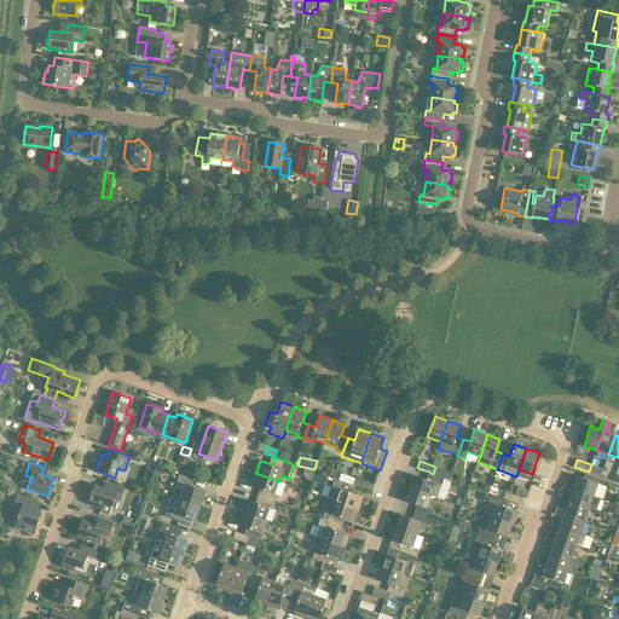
[(194,476),(196,468),(189,466),(185,474),(194,476)]
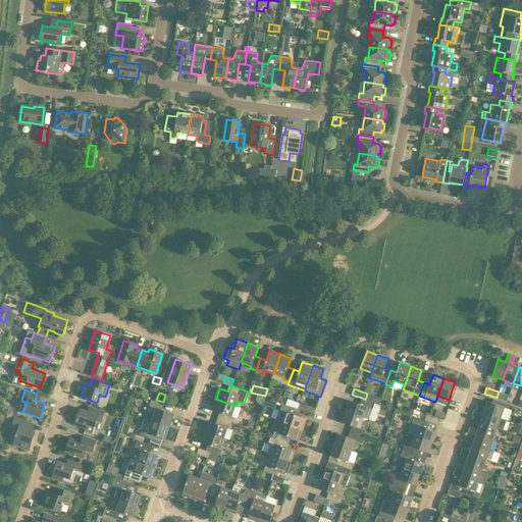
[(350,401),(346,411),(346,412),(363,418),(369,420),(375,403),(365,400),(362,398),(360,404),(350,401)]
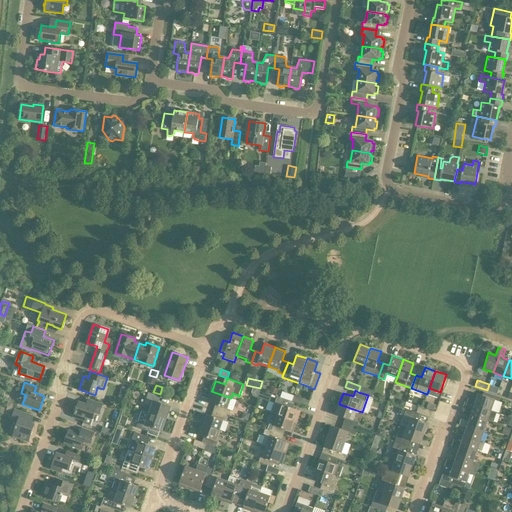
[(217,405),(215,411),(227,415),(229,409),(227,408),(231,398),(211,391),(208,402),(217,405)]
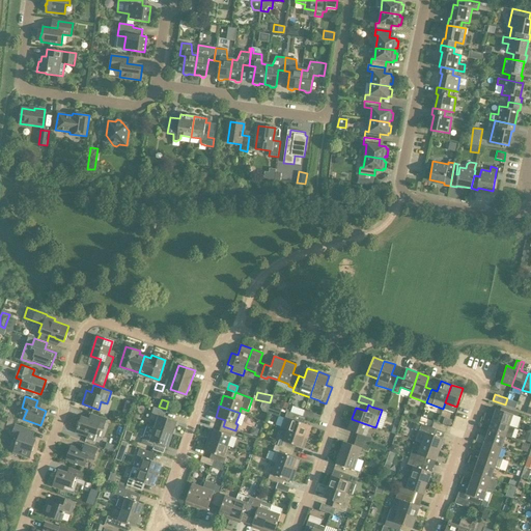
[(172,434),(176,421),(164,417),(166,411),(154,407),(150,418),(157,421),(155,427),(172,434)]
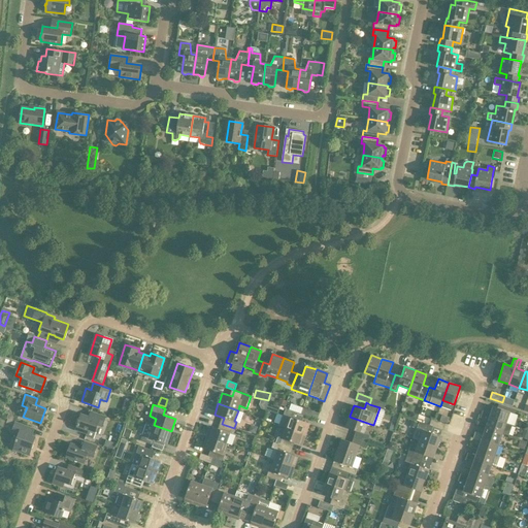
[(491,414),(483,410),(482,415),(506,423),(510,411),(515,414),(516,410),(498,404),(497,407),(493,406),(491,414)]
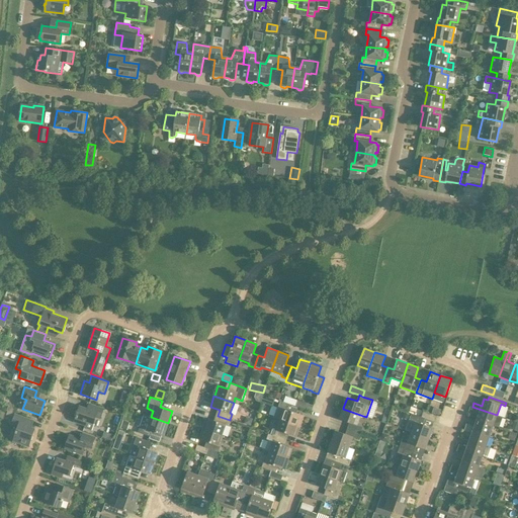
[(299,426),(304,416),(294,412),(296,407),(280,401),(278,407),(277,407),(274,417),(280,420),(299,426)]
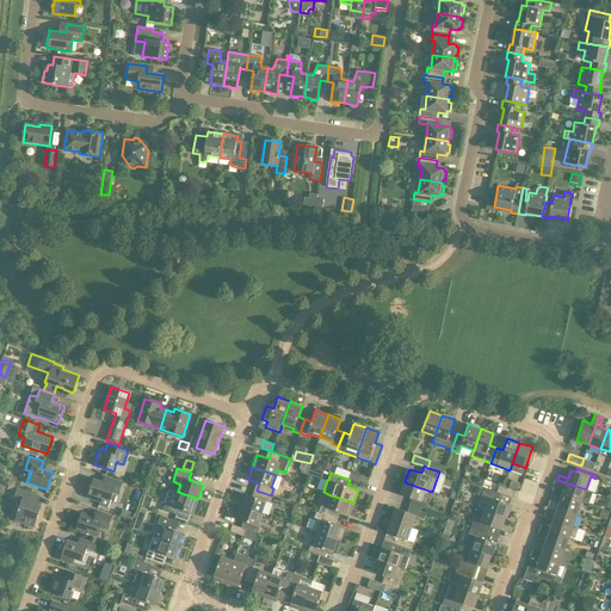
[(100,501),(102,497),(110,500),(113,492),(118,493),(122,481),(109,476),(106,483),(94,479),(87,497),(100,501)]
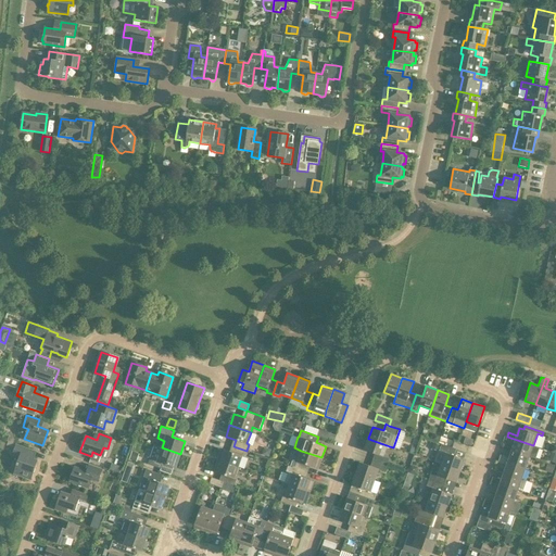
[(337,436),(328,433),(326,439),(335,442),(337,436)]
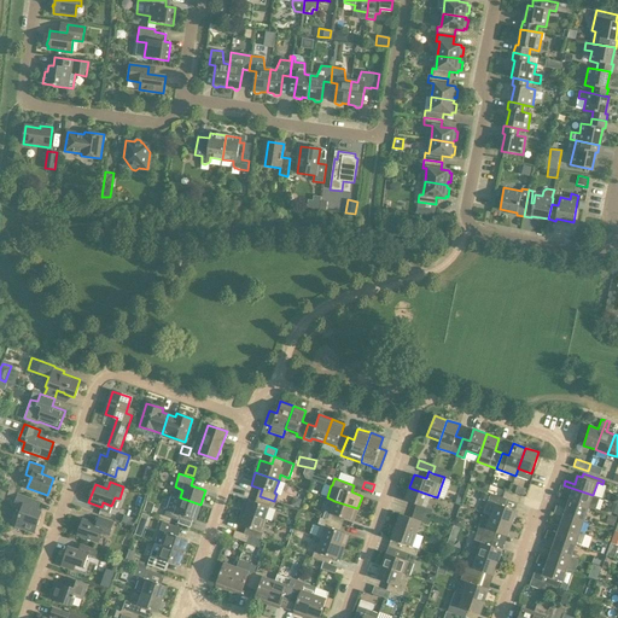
[(569,501),(588,507),(595,511),(600,497),(593,495),(564,485),(563,489),(571,493),(569,501)]
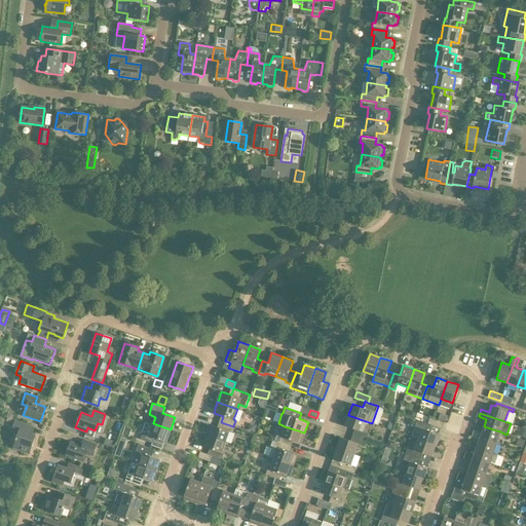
[(366,440),(368,434),(363,431),(366,421),(348,415),(344,425),(354,428),(352,436),(366,440)]
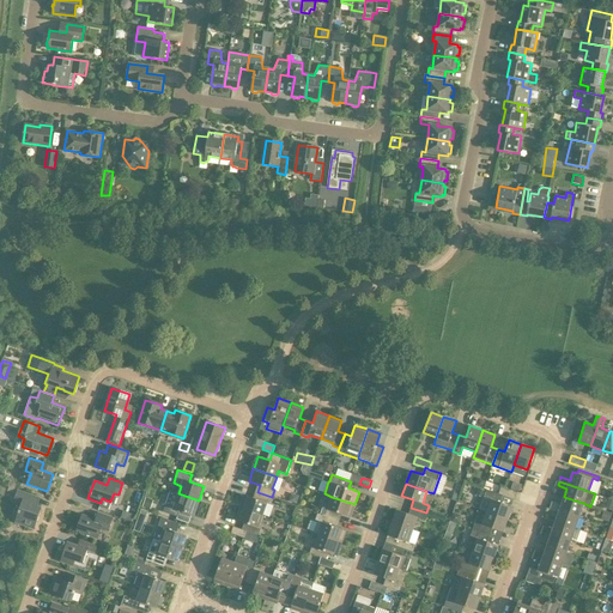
[(515,499),(517,492),(502,486),(498,493),(503,495),(515,499)]
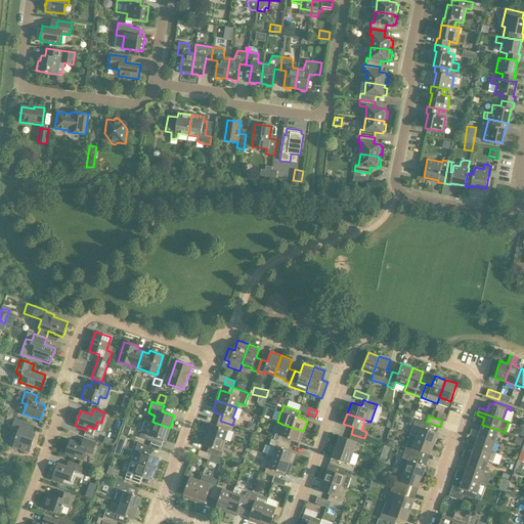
[(29,452),(36,433),(29,431),(31,424),(15,419),(11,428),(18,431),(12,446),(29,452)]
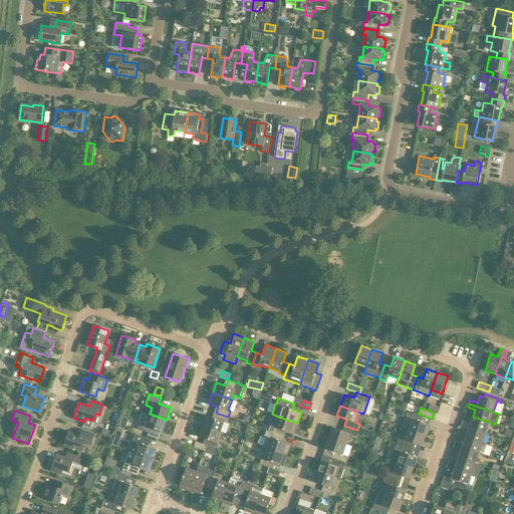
[(426,435),(430,425),(420,421),(422,415),(418,414),(408,411),(406,417),(412,419),(408,429),(426,435)]
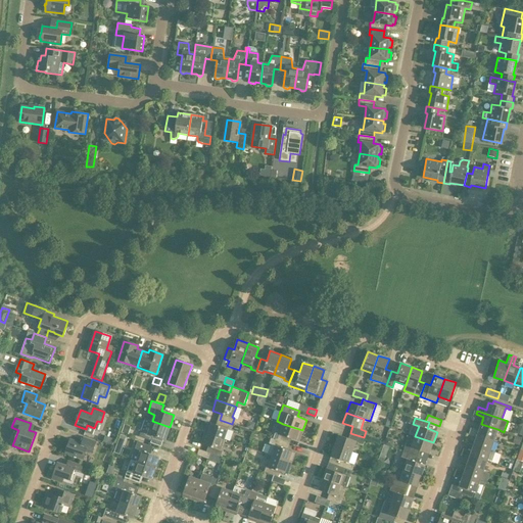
[(139,436),(151,440),(153,435),(165,439),(170,427),(152,421),(145,419),(139,436)]
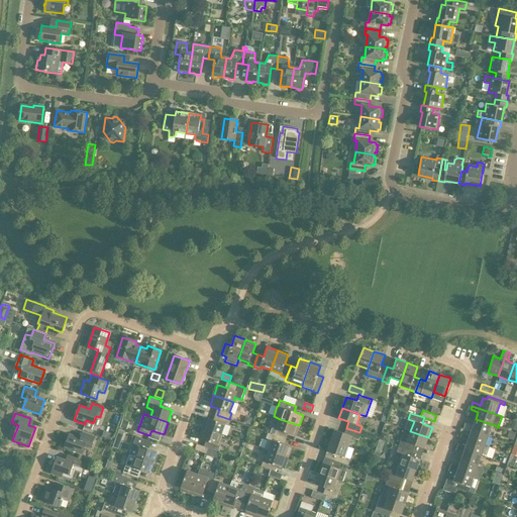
[(206,417),(202,427),(202,428),(221,434),(225,424),(227,425),(229,419),(217,415),(215,420),(206,417)]
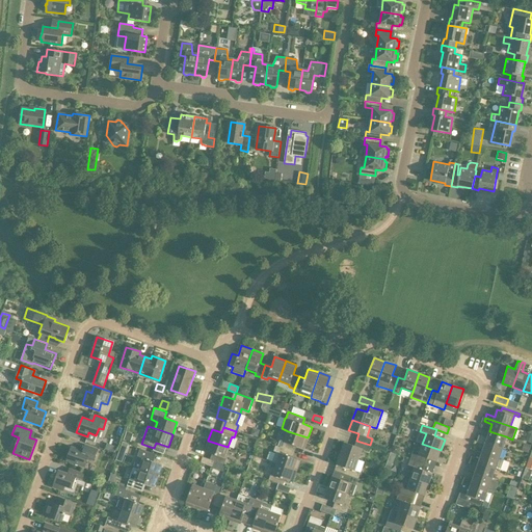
[(124,440),(131,442),(133,434),(127,431),(124,440)]
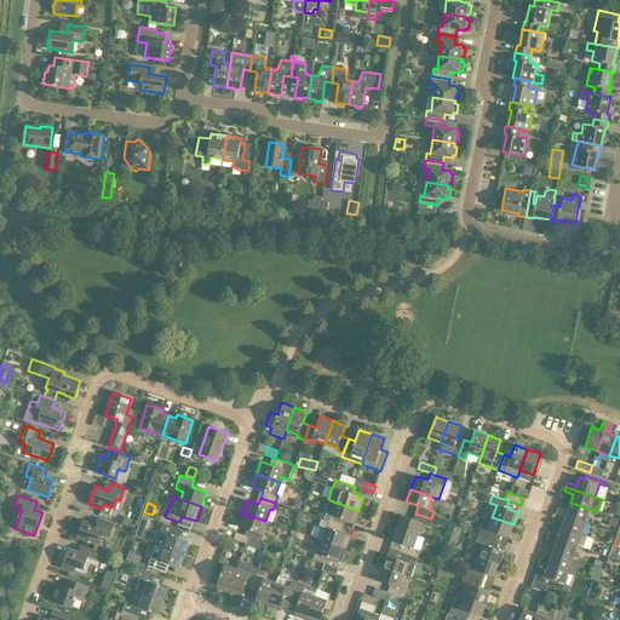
[(340,526),(343,518),(355,523),(359,510),(336,503),(332,515),(329,514),(326,521),(340,526)]
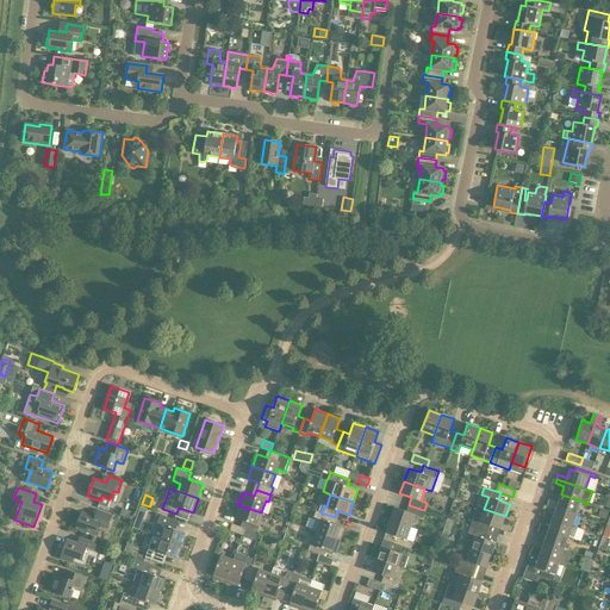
[(549,498),(548,503),(547,503),(577,514),(580,500),(561,495),(559,502),(549,498)]
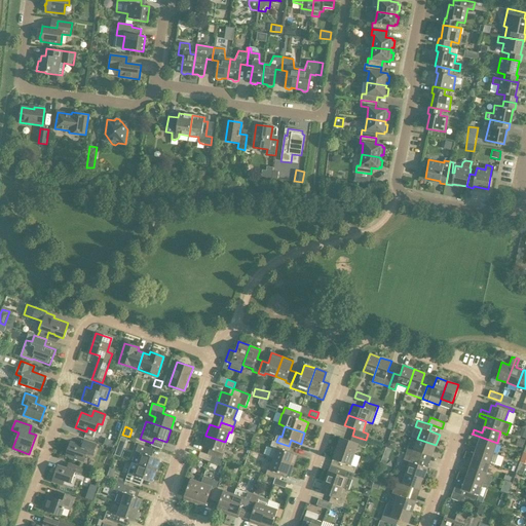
[(471,437),(479,440),(477,447),(493,453),(497,443),(472,434),(471,437)]
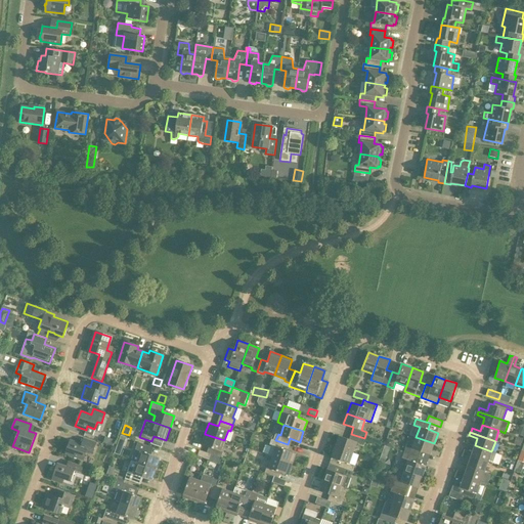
[(120,454),(126,436),(120,434),(115,452),(120,454)]
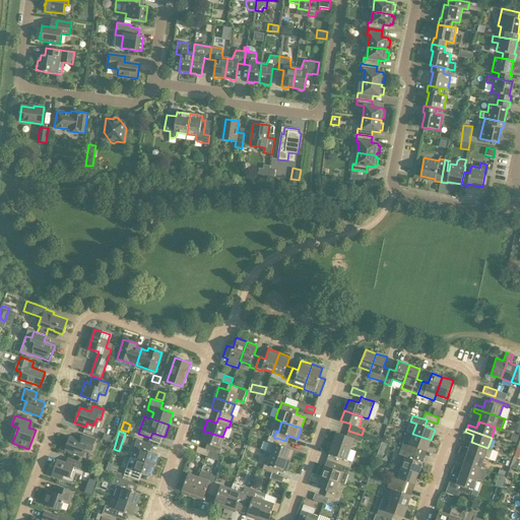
[(209,451),(219,454),(222,455),(223,451),(220,450),(221,448),(219,447),(222,437),(203,431),(200,441),(209,444),(207,450),(209,451)]
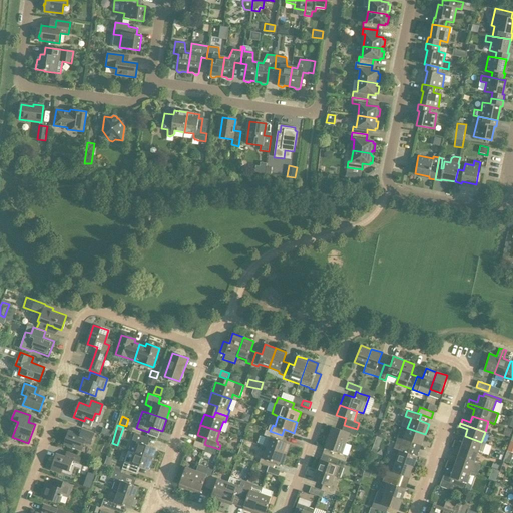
[(332,426),(328,437),(346,443),(350,433),(355,435),(357,429),(344,425),(342,430),(332,426)]
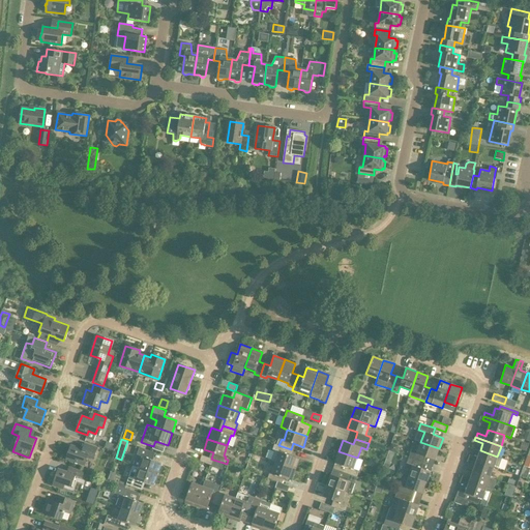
[(107,442),(105,448),(114,451),(116,445),(107,442)]
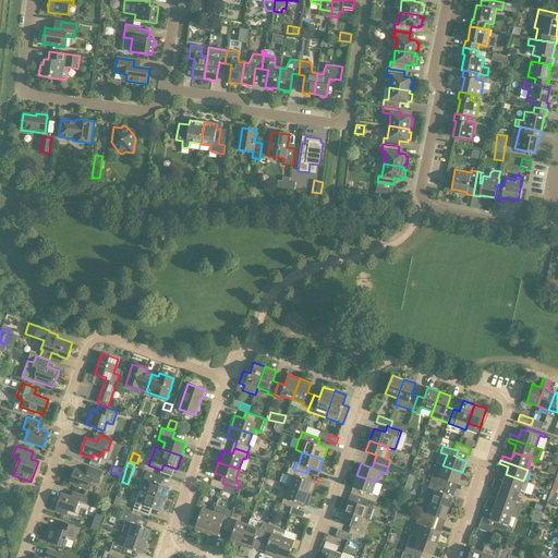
[(433,474),(431,481),(431,482),(445,486),(447,480),(458,484),(462,472),(443,465),(439,476),(433,474)]
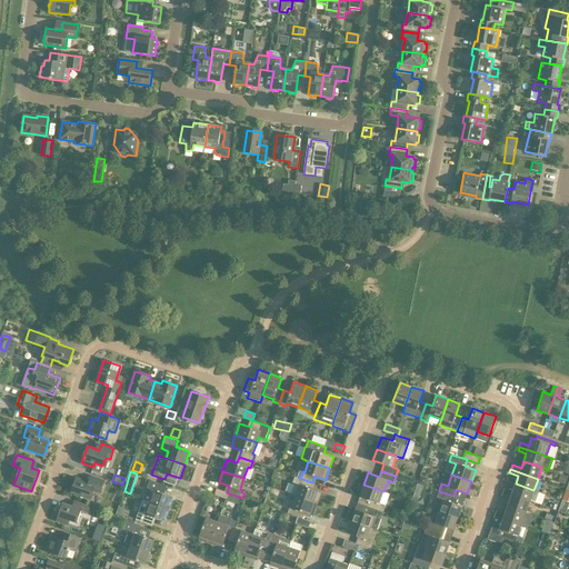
[(71,492),(91,499),(93,490),(100,492),(105,480),(91,476),(89,482),(77,478),(71,492)]
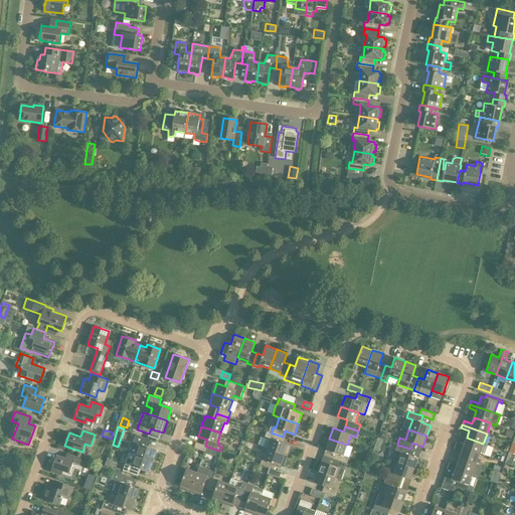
[(287,456),(291,446),(281,442),(283,437),(271,433),(267,432),(265,438),(267,438),(267,440),(266,440),(264,446),(265,446),(264,448),(268,449),(268,450),(287,456)]
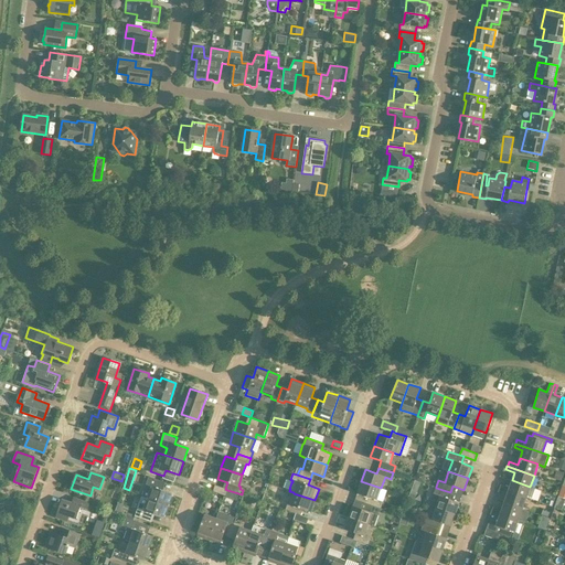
[(168,505),(172,493),(158,489),(161,481),(149,477),(141,497),(168,505)]
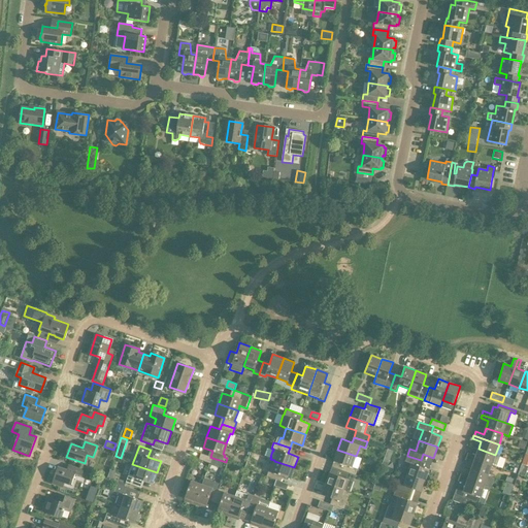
[(468,453),(466,456),(466,457),(491,465),(496,467),(500,456),(495,455),(479,449),(476,456),(468,453)]
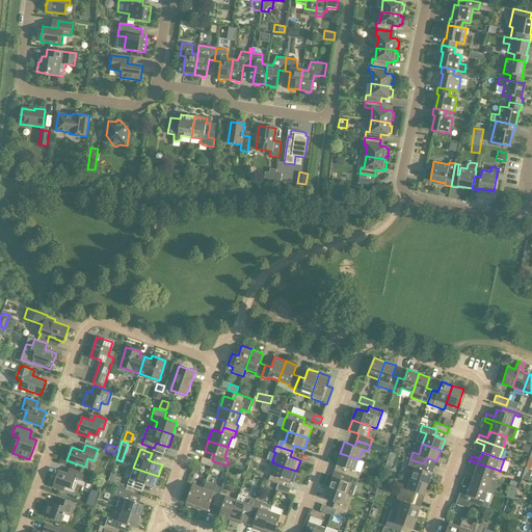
[(358,479),(361,473),(354,471),(358,459),(340,453),(337,464),(347,468),(345,474),(358,479)]
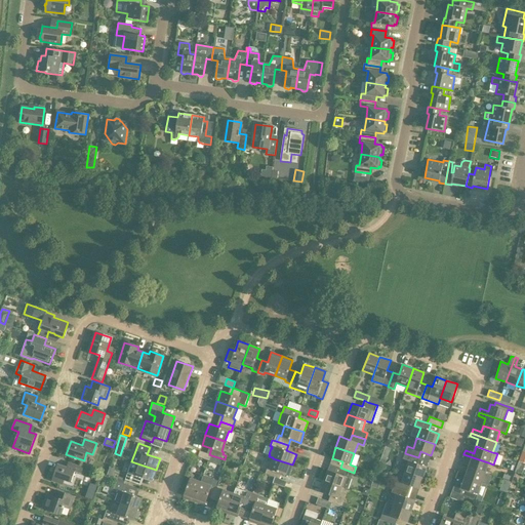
[(198,456),(209,460),(211,455),(209,454),(200,450),(198,456)]
